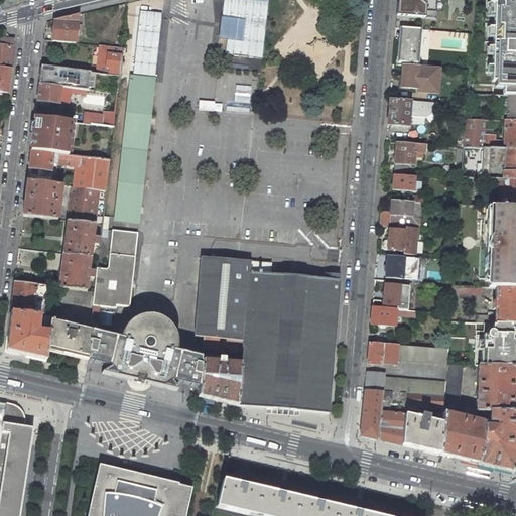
[(268,0),(222,0),(217,54),(262,58),(268,0)]
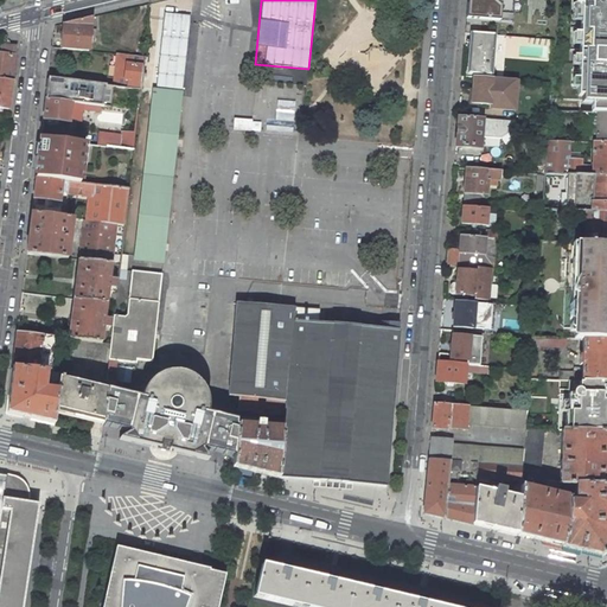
[(467,0),(466,19),(499,21),(500,16),(511,17),(511,12),(512,0),(467,0)]
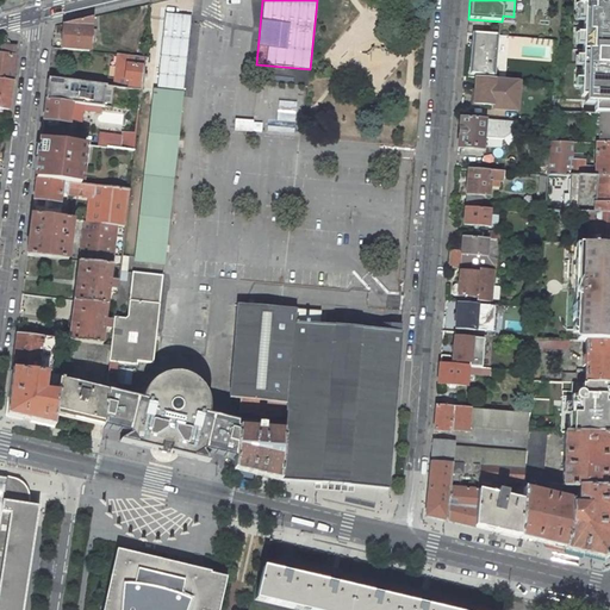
[(609,0),(584,0),(584,25),(583,68),(580,98),(604,98),(609,98),(609,0)]
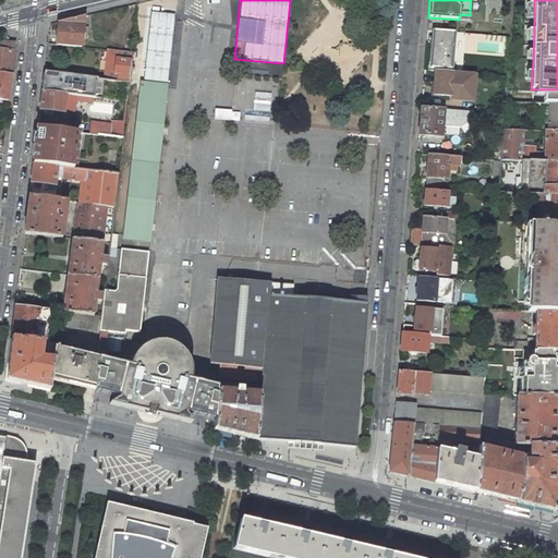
[(153,10),(144,82),(167,84),(174,23),(176,12),(153,10)]
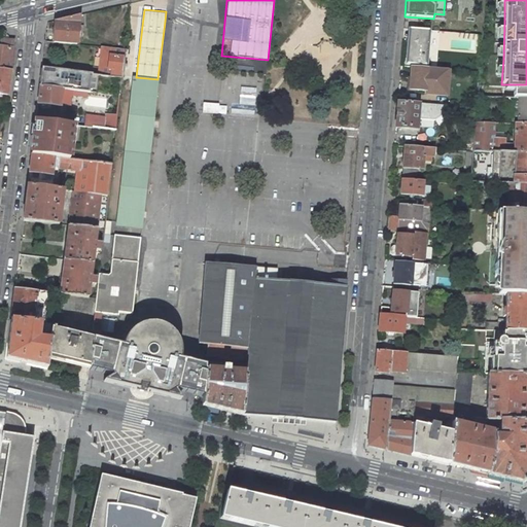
[(54,42),(77,44),(79,14),(56,21),(54,42)]
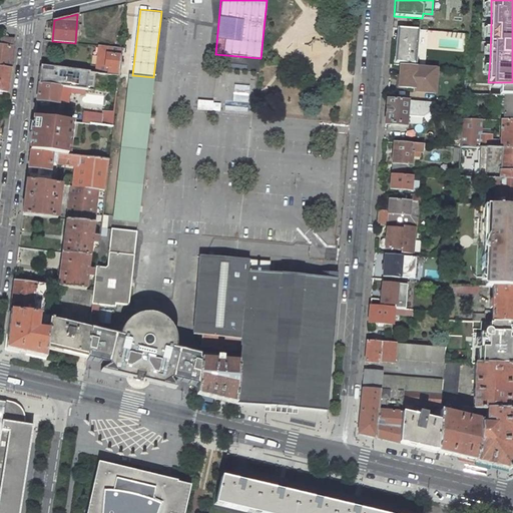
[(398,62),(415,63),(418,29),(401,28),(398,62)]
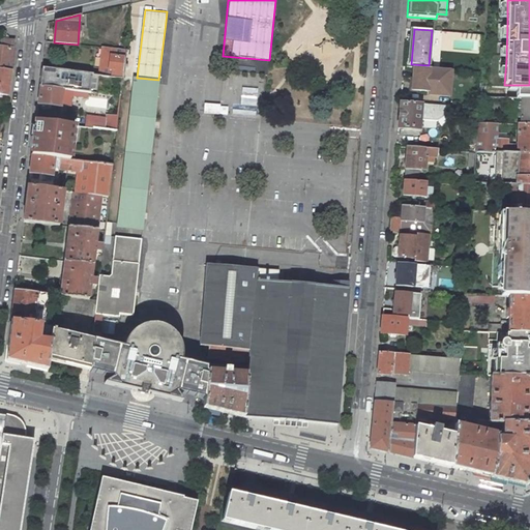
[(12,54),(15,40),(2,39),(1,48),(0,47),(0,69),(10,71),(12,54)]
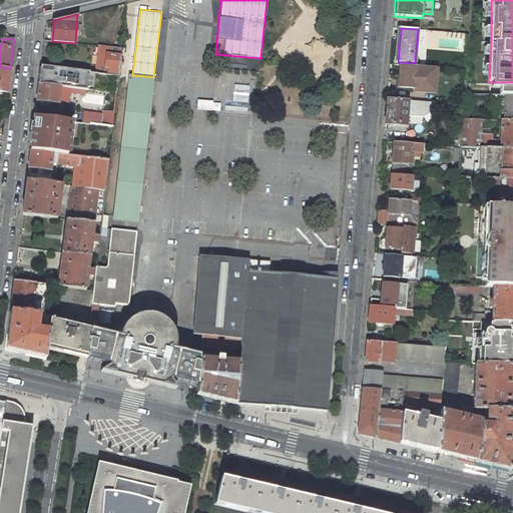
[(98,73),(117,75),(118,75),(121,48),(99,45),(96,66),(99,67),(98,73)]
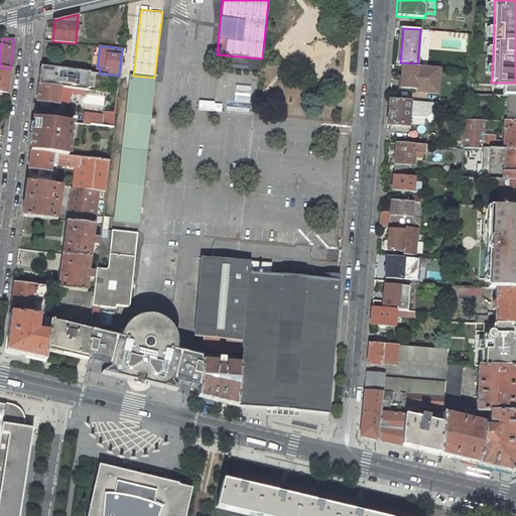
[(41,66),(38,84),(62,87),(71,88),(86,90),(88,90),(90,72),(41,66)]
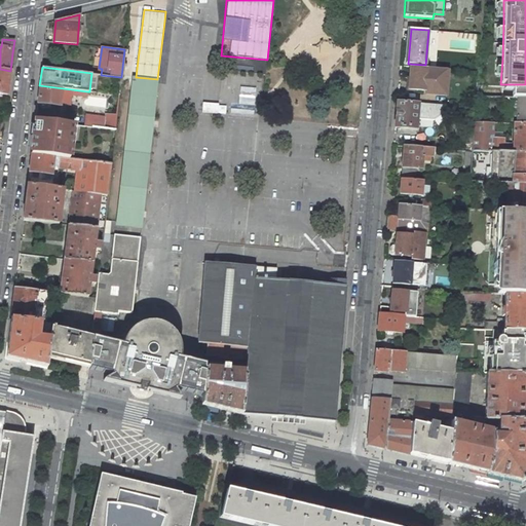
[(446,95),(449,70),(410,67),(409,78),(415,78),(414,90),(424,91),(424,94),(446,95)]
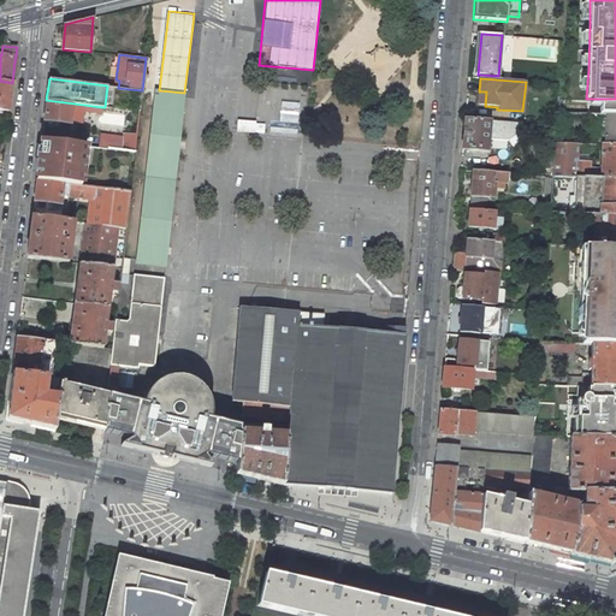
[(0,110),(9,111),(12,83),(0,81),(0,110)]
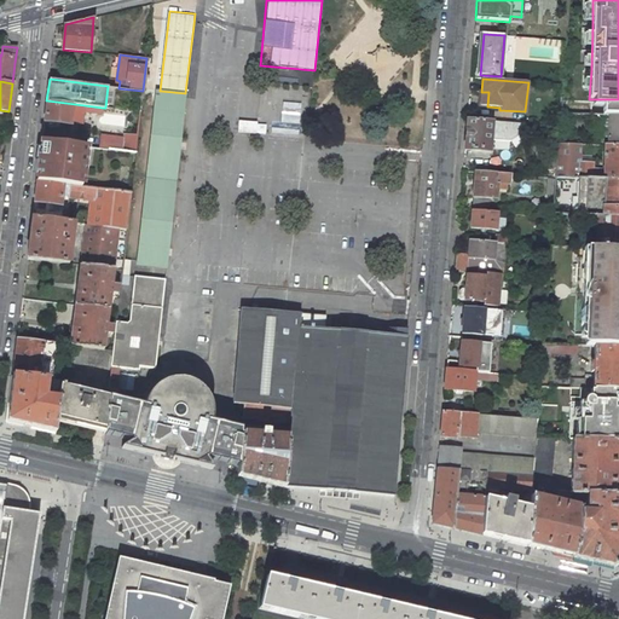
[(115,87),(108,86),(105,108),(114,109),(116,87),(115,87)]
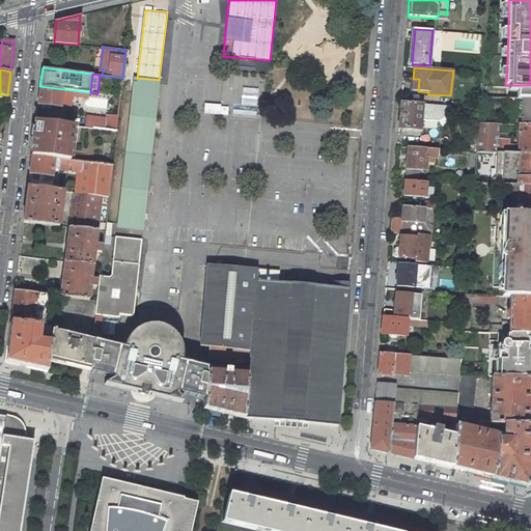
[(159,80),(137,78),(120,226),(140,228),(159,80)]
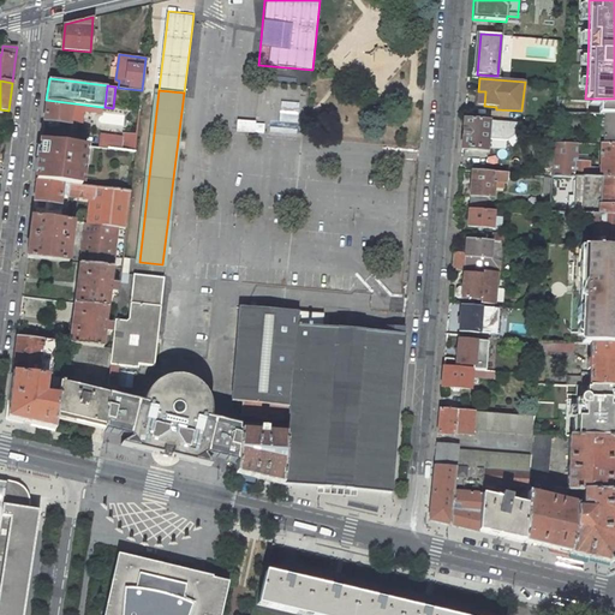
[(75,103),(46,100),(43,120),(49,121),(49,124),(51,127),(58,127),(60,126),(60,123),(72,124),(72,121),(75,103)]
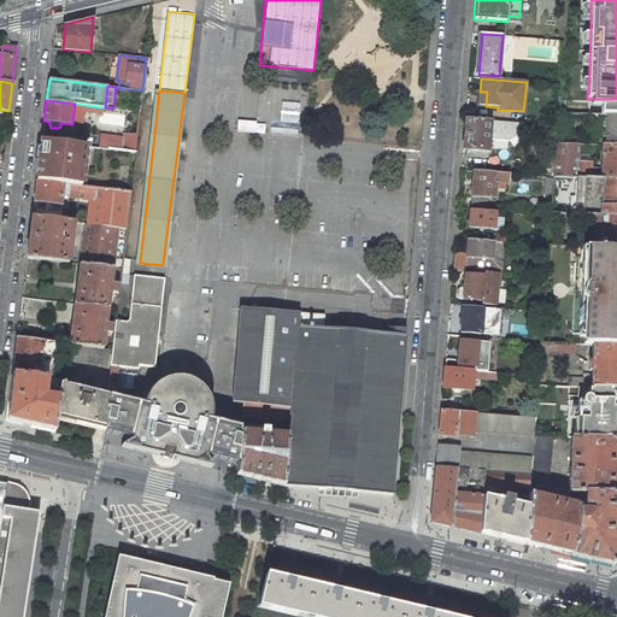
[(280,123),(271,122),(270,134),(297,136),(300,103),(281,101),(280,123)]
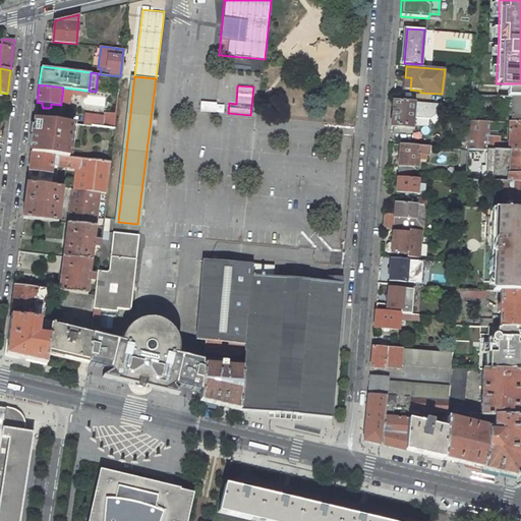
[(71,94),(71,89),(63,88),(61,103),(70,104),(71,94)]
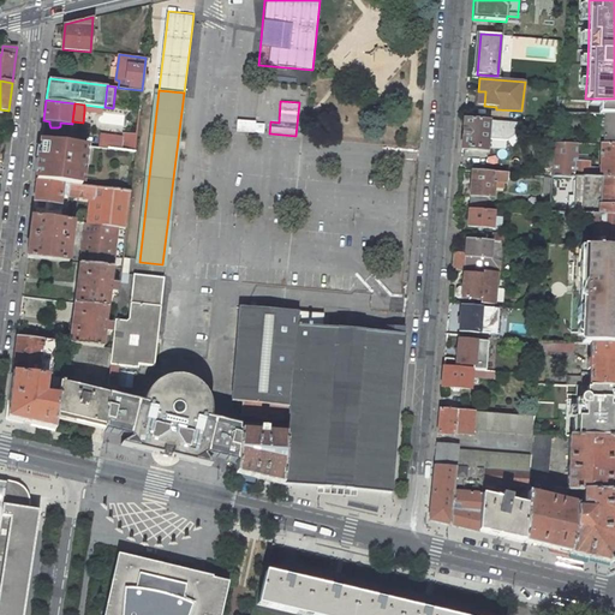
[(614,114),(608,115),(597,115),(597,118),(605,118),(604,144),(614,144),(614,114)]
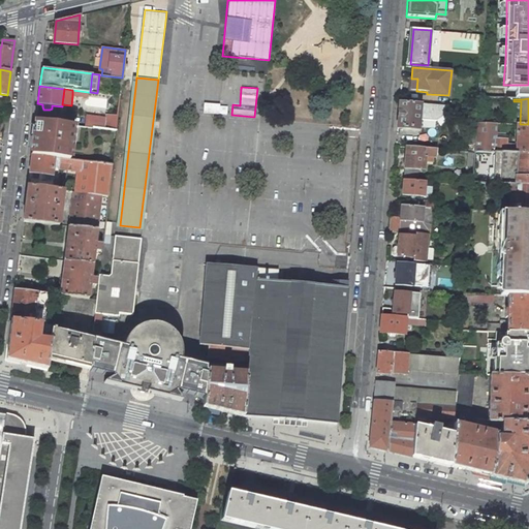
[(445,115),(446,106),(399,101),(397,128),(418,130),(419,120),(436,121),(445,115)]
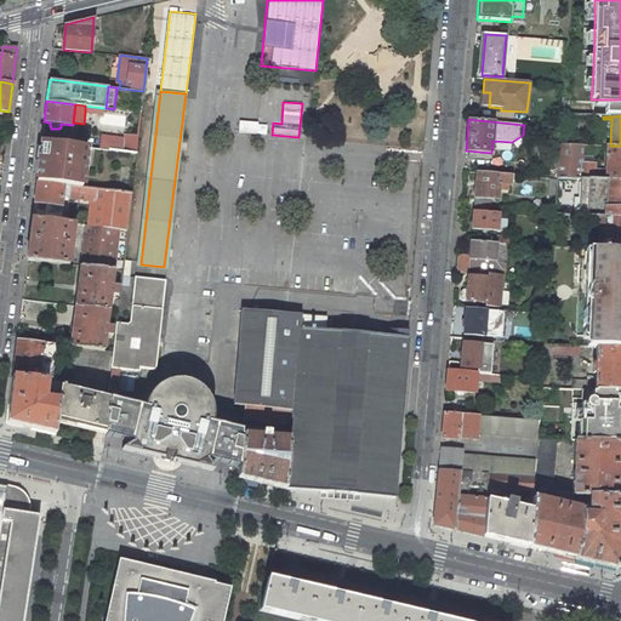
[(102,136),(101,148),(123,152),(137,153),(138,137),(124,135),(124,138),(102,136)]
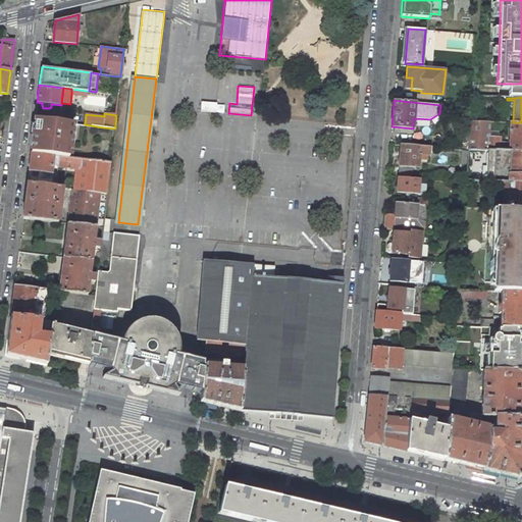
[(70,158),(74,123),(35,118),(33,136),(36,137),(36,143),(33,142),(32,146),(44,148),(44,154),(54,156),(70,158)]
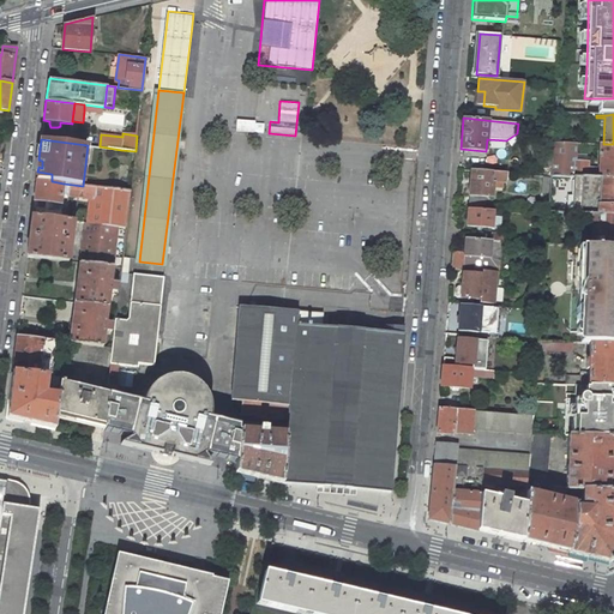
[(589,168),(589,161),(576,161),(577,143),(567,143),(554,143),(552,175),(613,178),(613,144),(603,144),(601,144),(600,164),(599,164),(599,168),(589,168)]
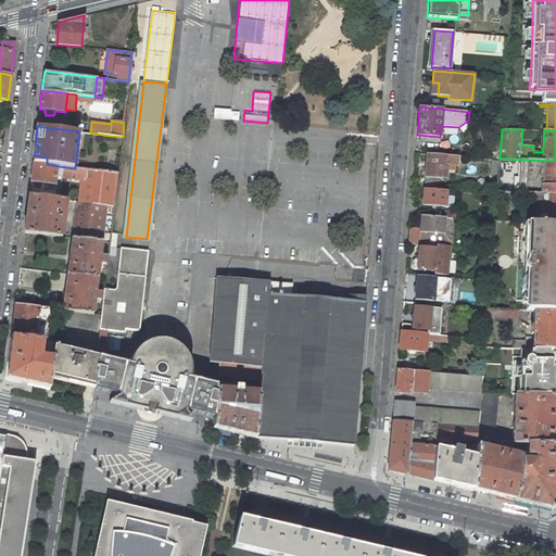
[(459,165),(459,156),(427,154),(425,177),(441,178),(446,179),(446,169),(447,166),(445,166),(445,165),(444,165),(444,164),(456,165),(459,165)]
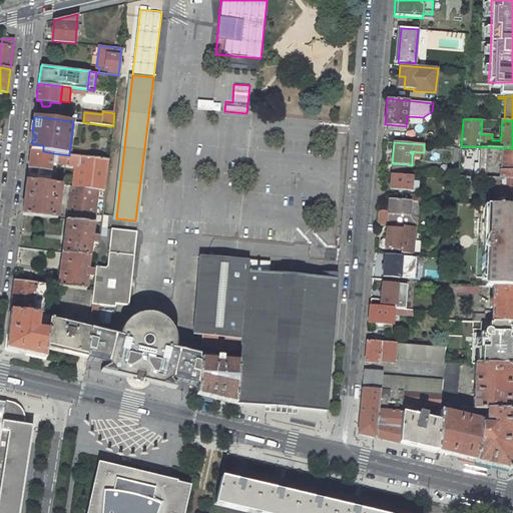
[(43,151),(43,145),(31,143),(30,150),(43,151)]
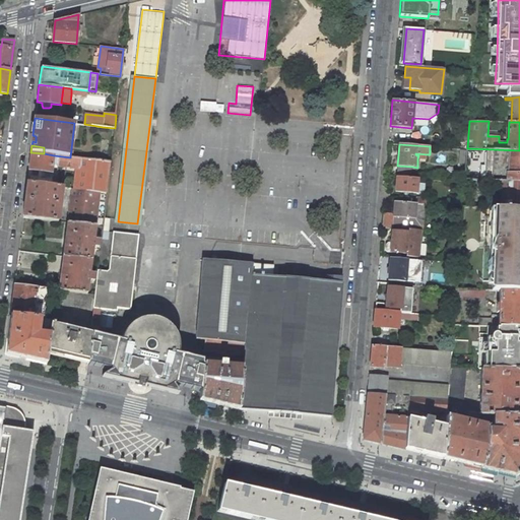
[(519,150),(467,148),(466,148),(463,180),(494,182),(502,183),(519,182),(519,150)]
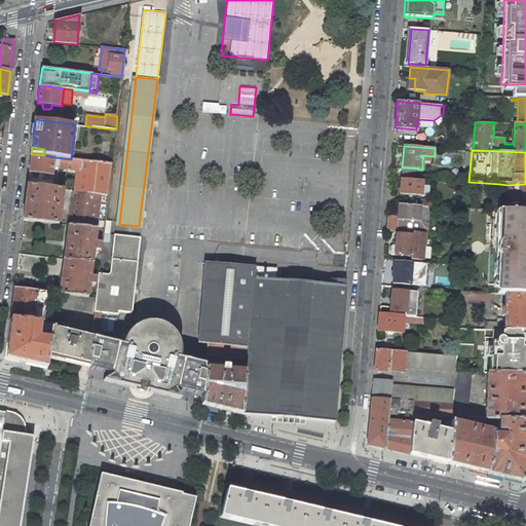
[(54,157),(44,155),(31,154),(29,172),(50,175),(52,175),(53,167),(54,157)]
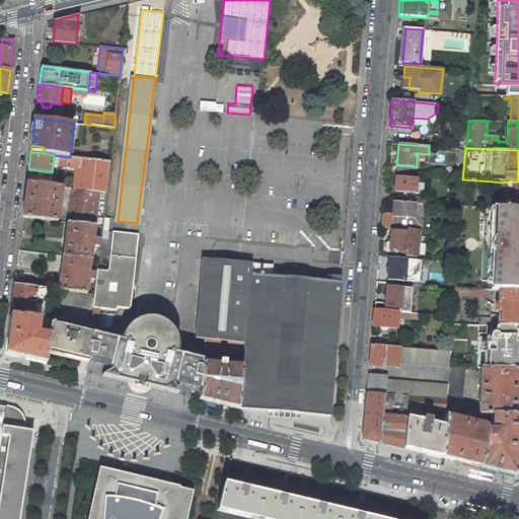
[(72,167),(73,157),(70,157),(54,155),(53,165),(72,167)]
